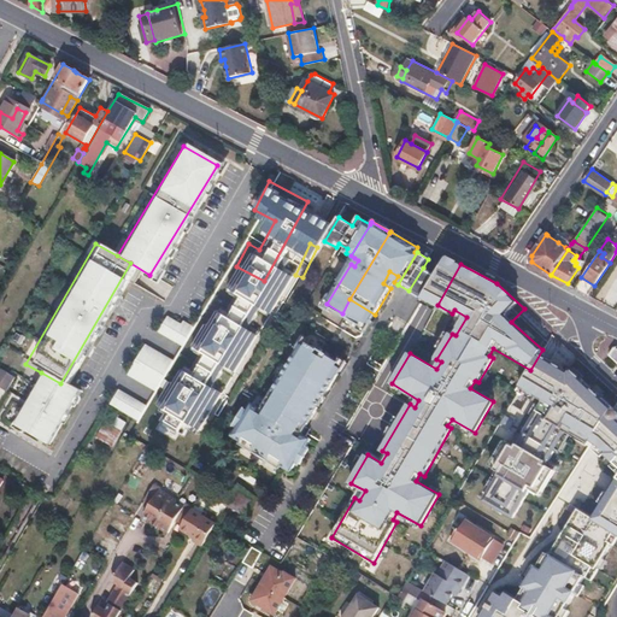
[(429,271),(423,268),(409,291),(415,294),(423,299),(423,298),(436,276),(429,271)]
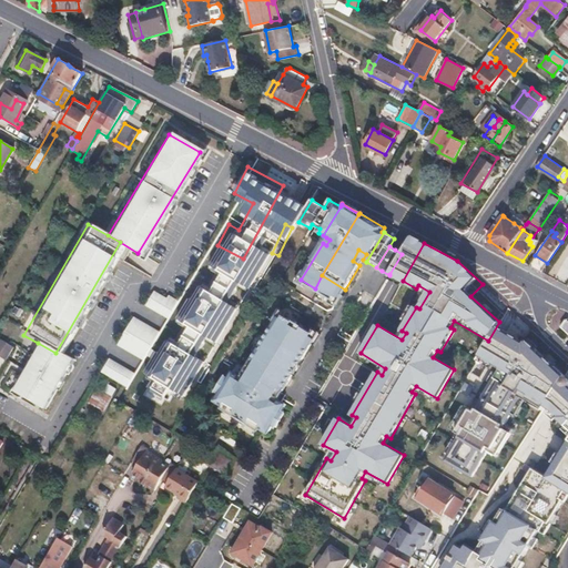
[(366,254),(358,250),(353,261),(359,265),(363,260),(366,254)]
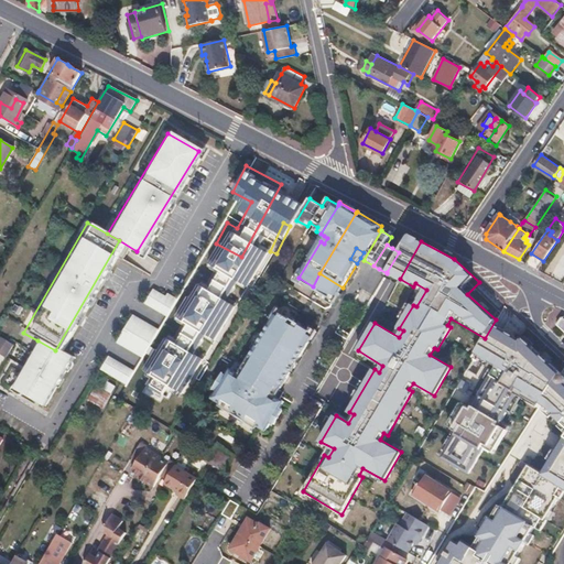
[(343,288),(320,273),(313,286),(336,300),(343,288)]
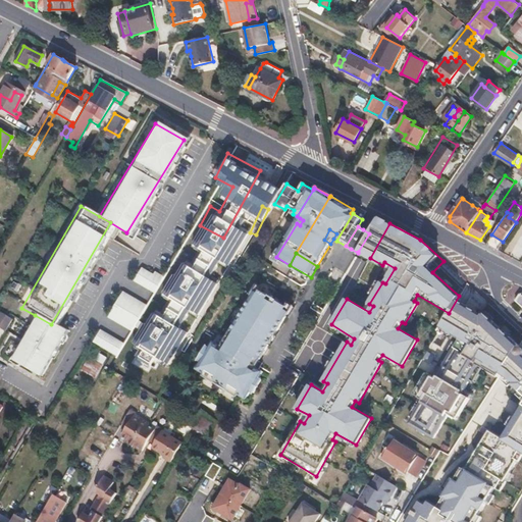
[(153,273),(141,267),(134,280),(150,290),(159,273),(154,271),(153,273)]
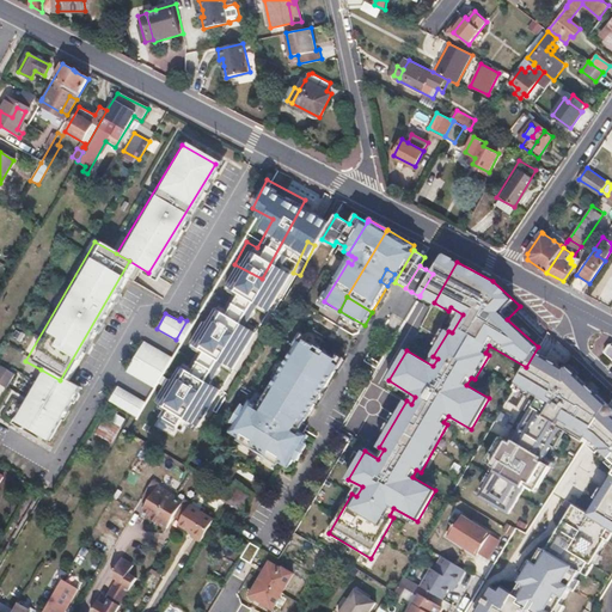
[(193,324),(187,320),(176,340),(182,343),(193,324)]
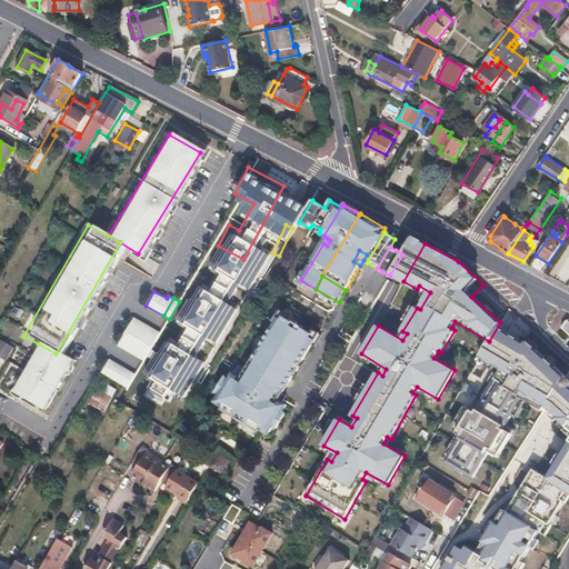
[(231,379),(228,378),(220,391),(223,393),(218,401),(227,407),(226,410),(237,416),(239,412),(240,412),(281,345),(295,322),(281,315),(252,363),(257,366),(253,371),(249,379),(245,377),(236,371),(231,379)]
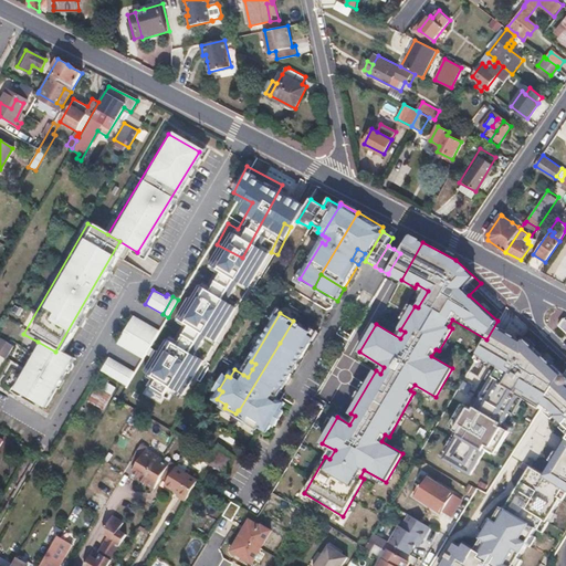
[(155,328),(133,315),(116,343),(138,355),(155,328)]
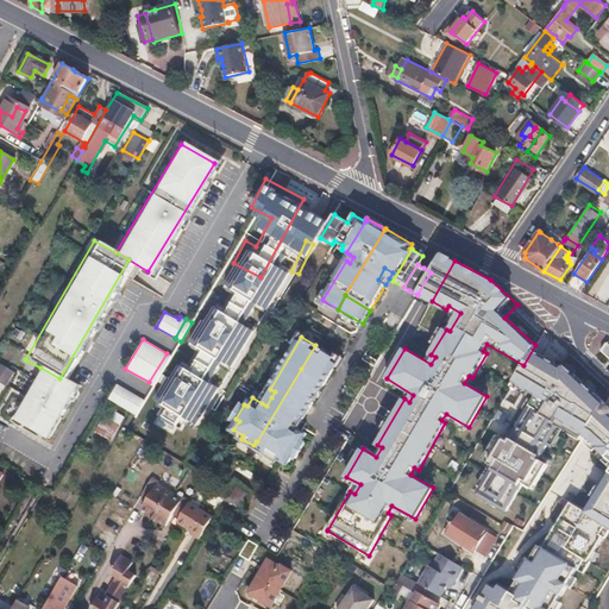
[(340,360),(315,345),(301,369),(314,376),(334,371),(340,360)]
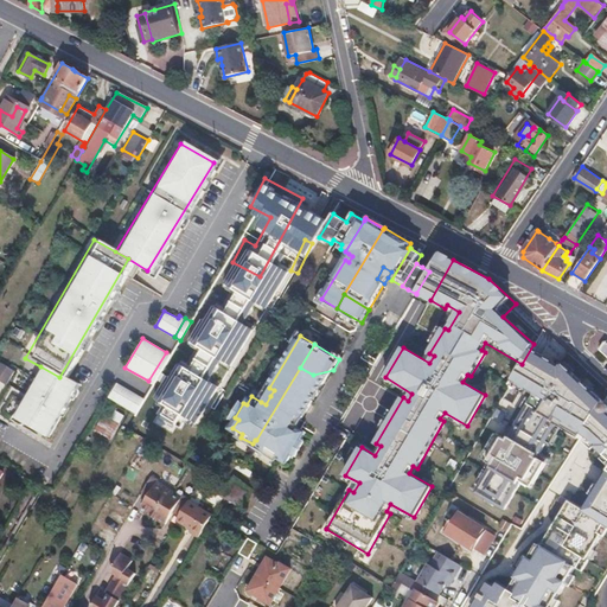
[(561,368),(531,351),(513,382),(535,395),(510,442),(505,439),(490,465),(492,466),(477,490),(508,509),(522,484),(532,489),(547,462),(537,458),(556,426),(577,435),(600,400),(563,364),(561,368)]
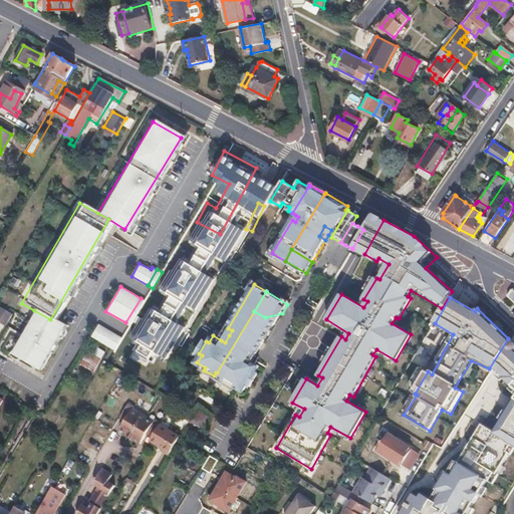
[(146,300),(141,298),(125,322),(131,325),(146,300)]
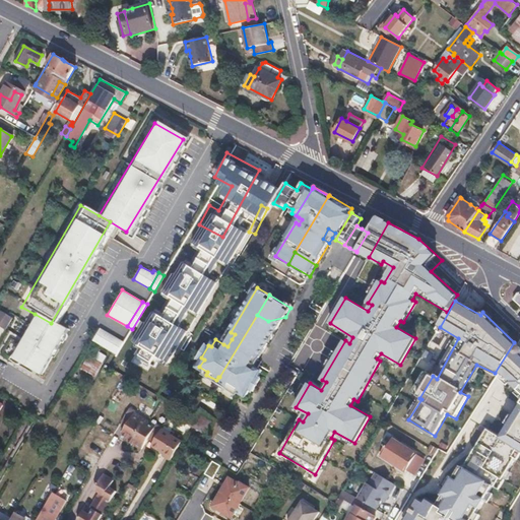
[(12,316),(0,308),(0,327),(3,329),(12,316)]
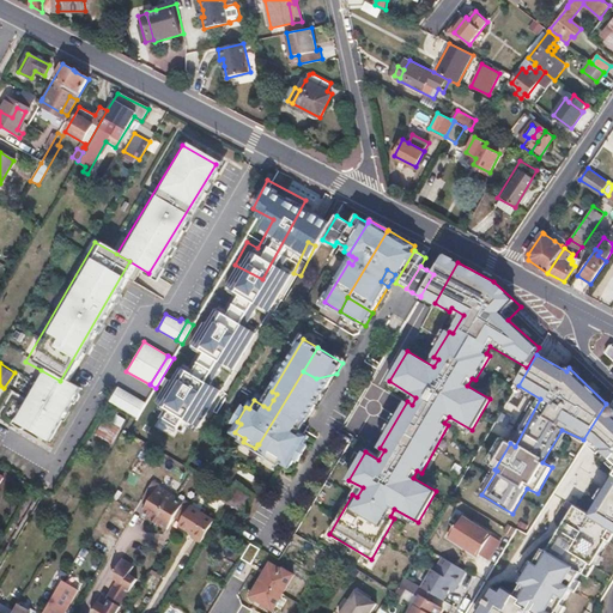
[(10,422),(43,442),(74,389),(60,381),(41,370),(10,422)]
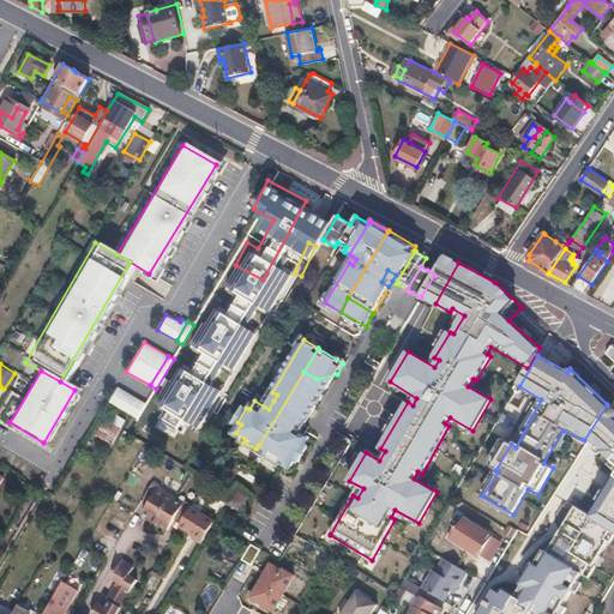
[(317,379),(304,372),(259,445),(266,450),(274,453),(271,458),(283,465),(284,462),(295,468),(300,458),(304,461),(312,446),(308,444),(313,435),(305,431),(300,428),(304,423),(308,414),(313,416),(337,374),(317,379)]
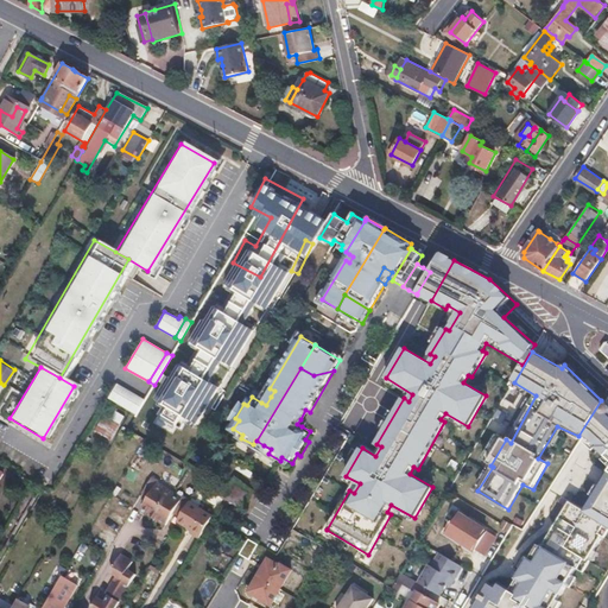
[(116,382),(108,397),(131,410),(139,397),(116,382)]
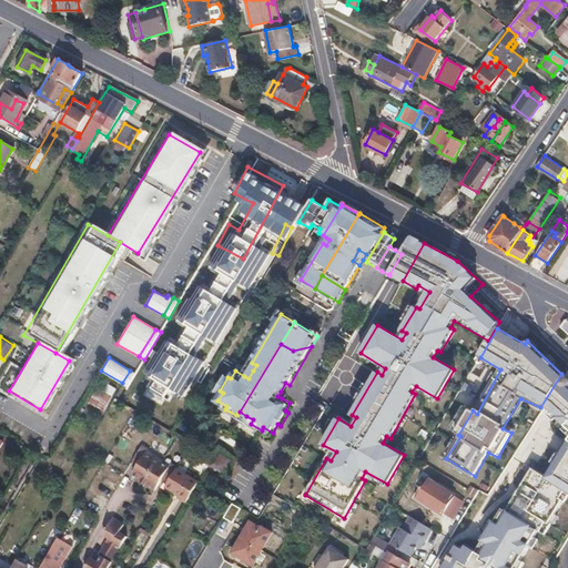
[(135,374),(130,371),(122,383),(128,386),(135,374)]
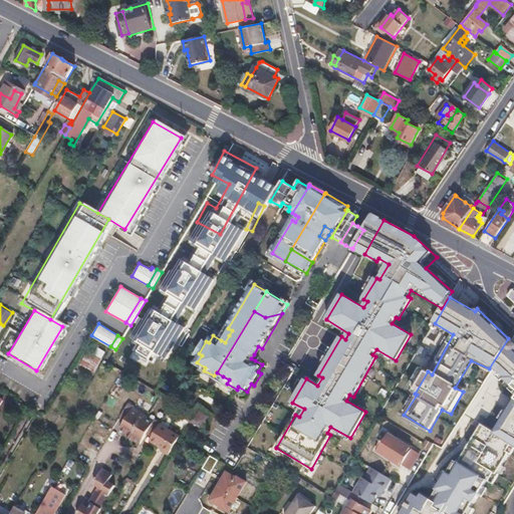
[(91,343),(81,364),(94,371),(104,350),(91,343)]
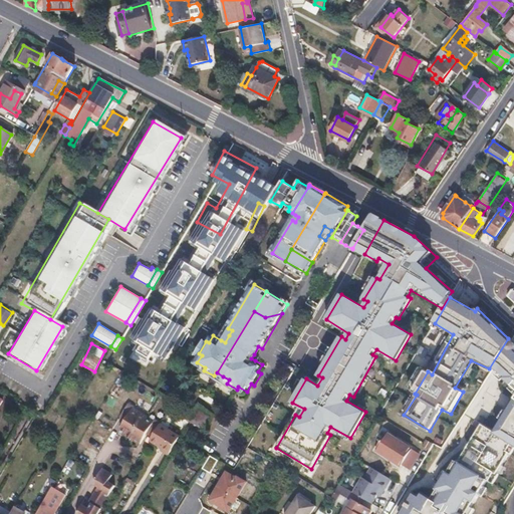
[(262,348),(258,346),(254,354),(257,356),(262,348)]
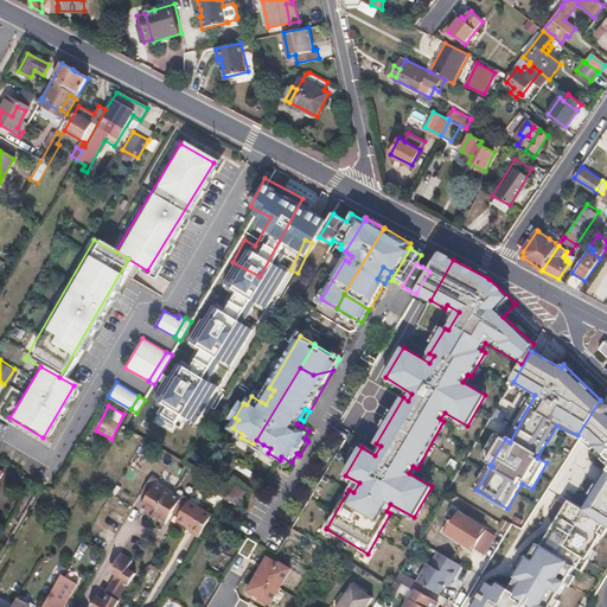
[(606,415),(604,419),(599,423),(590,436),(593,439),(596,442),(595,443),(606,454),(606,472),(606,474),(600,484),(594,494),(585,509),(569,499),(560,515),(562,517),(558,524),(554,531),(551,529),(542,544),(538,542),(521,570),(524,573),(523,574),(518,581),(513,589),(508,586),(499,581),(496,585),(490,581),(473,606),(549,606),(550,606),(564,582),(574,567),(575,564),(577,566),(583,556),(587,557),(587,556),(601,532),(599,531),(605,522),(606,522),(606,415)]
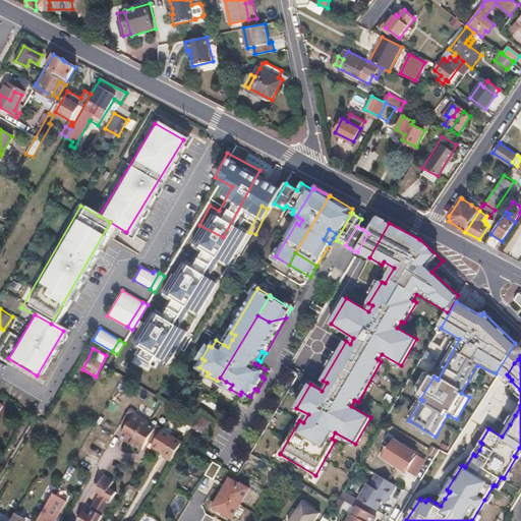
[(117,422),(122,425),(117,436),(124,441),(123,443),(139,452),(146,440),(152,444),(159,431),(153,427),(152,429),(145,425),(146,423),(129,414),(130,413),(124,410),(117,422)]
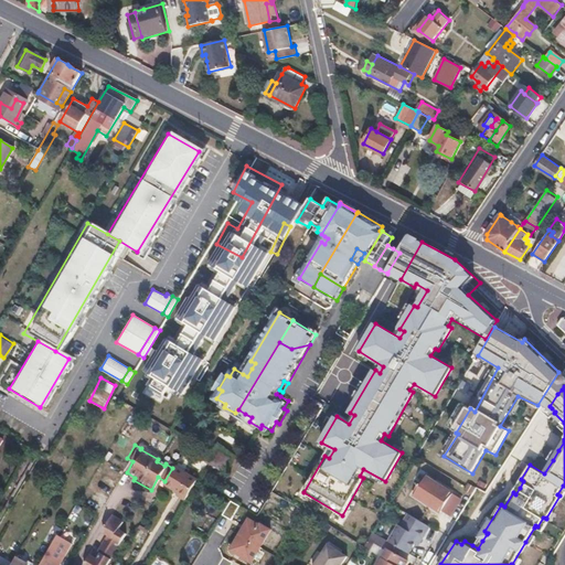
[(232,456),(216,447),(208,461),(206,462),(223,472),(232,456)]
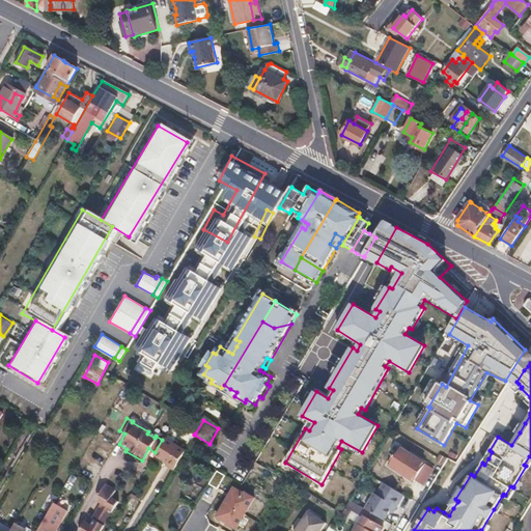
[(185,453),(165,441),(156,456),(175,468),(185,453)]
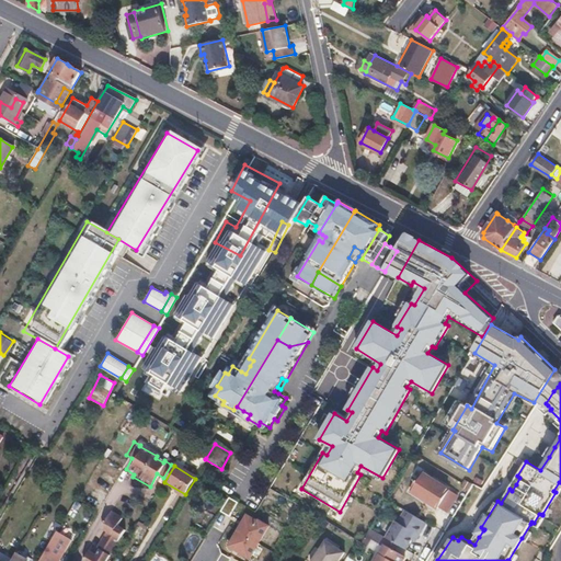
[(459,494),(425,472),(411,493),(446,515),(459,494)]
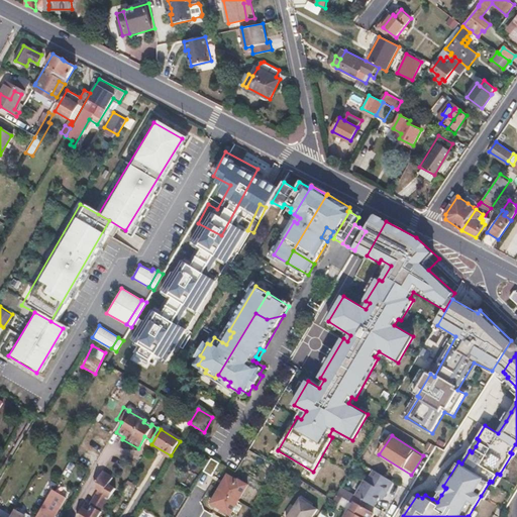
[(211,477),(218,463),(210,458),(202,472),(211,477)]
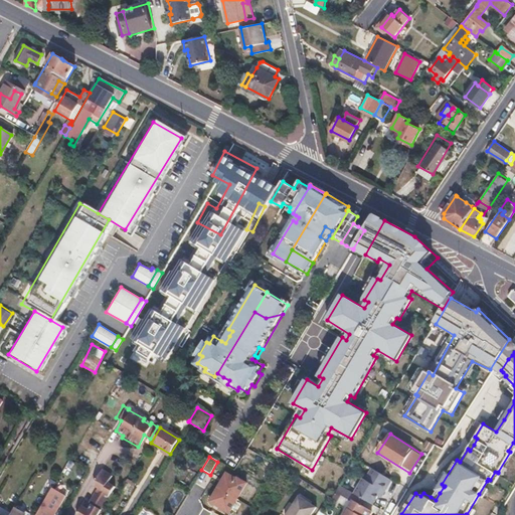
[(371,468),(368,472),(388,484),(390,480),(371,468)]
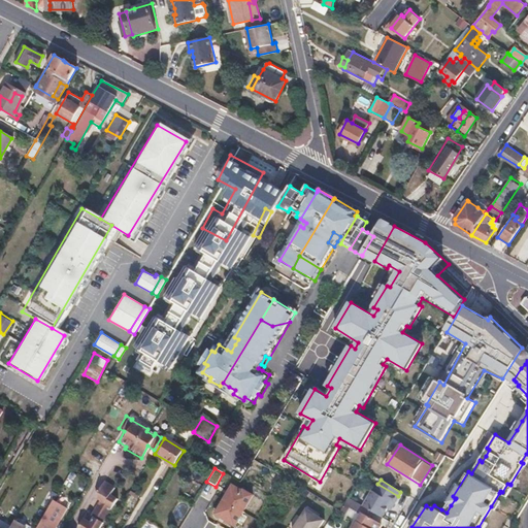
[(373,491),(371,490),(362,505),(381,517),(387,506),(391,500),(394,503),(398,496),(377,484),(373,491)]
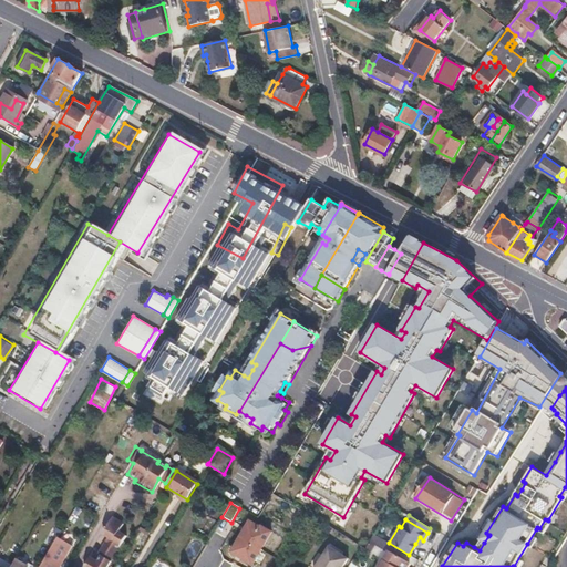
[(104,542),(96,556),(99,558),(95,564),(88,559),(83,566),(106,566),(123,537),(117,535),(121,527),(110,522),(101,537),(106,540),(105,542),(104,542)]
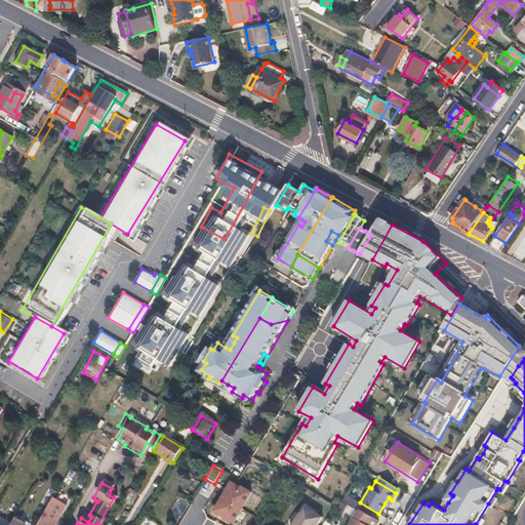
[(234,483),(216,511),(234,522),(251,492),(244,488),(244,489),(234,483)]
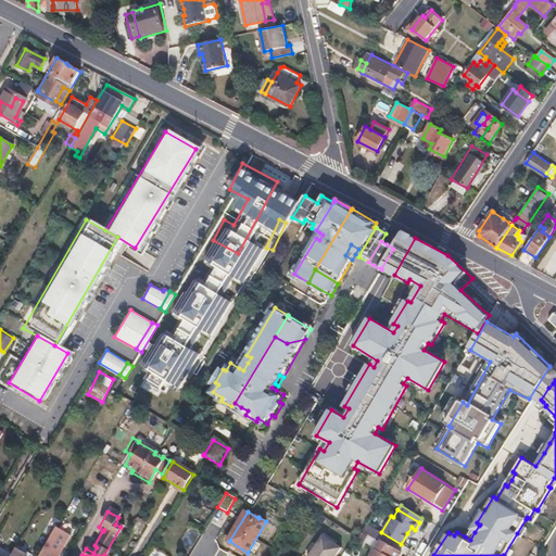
[(377,530),(366,522),(362,529),(365,531),(373,536),(377,530)]
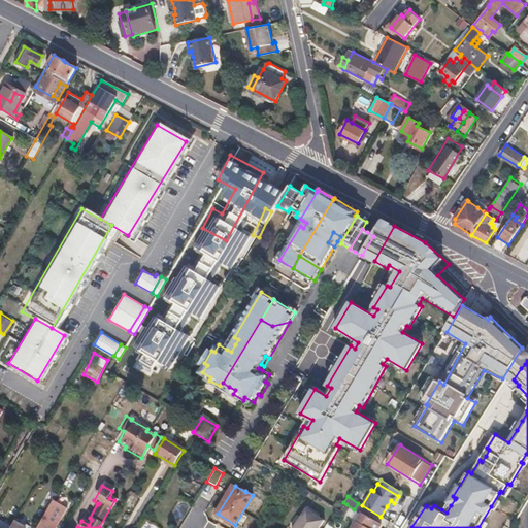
[(307,508),(295,527),(320,527),(325,519),(307,508)]
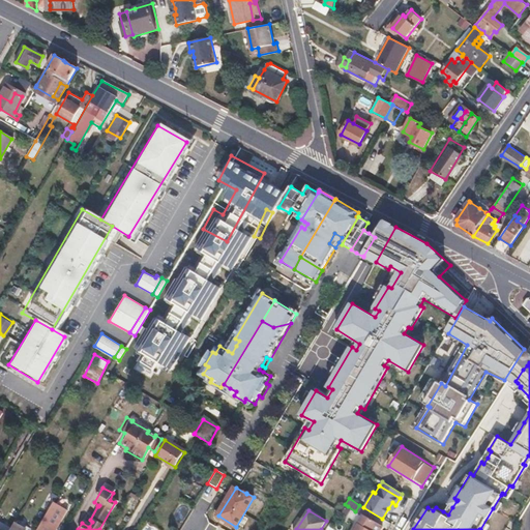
[(359,524),(358,523),(353,529),(382,529),(384,527),(364,516),(359,524)]
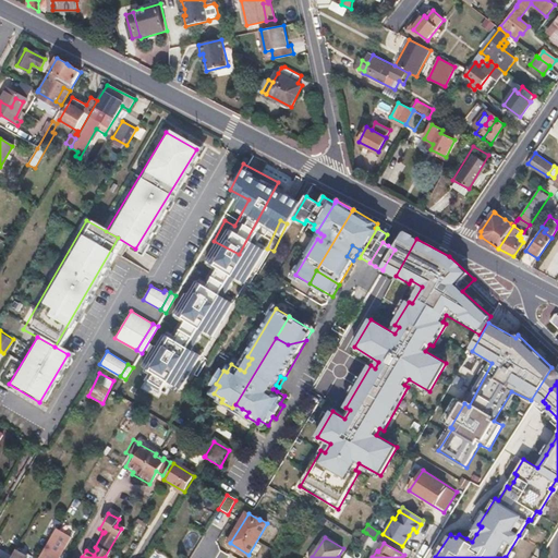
[(17,547),(15,550),(26,557),(29,554),(17,547)]
